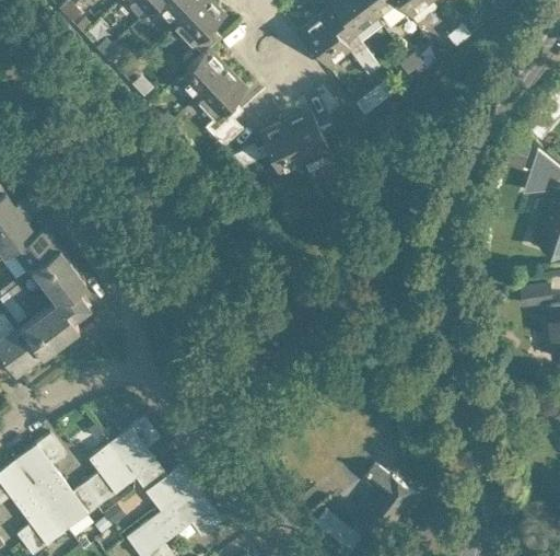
[(67,0),(59,8),(66,14),(74,6),(79,0),(67,0)]
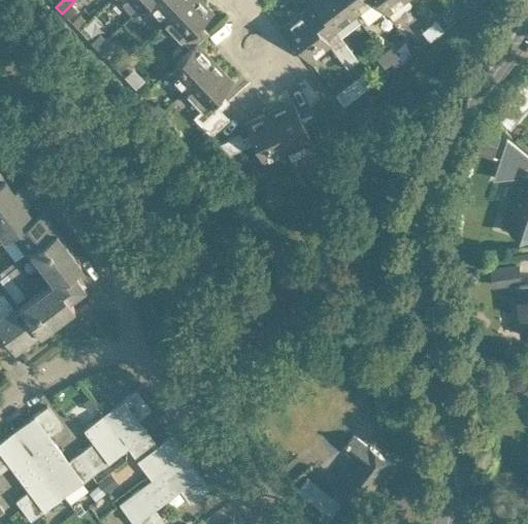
[(116,0),(133,18),(144,6),(151,0),(116,0)]
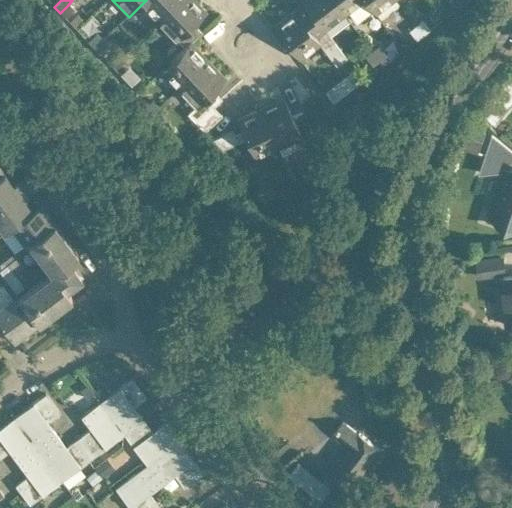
[(146,0),(140,6),(158,24),(183,0),(146,0)]
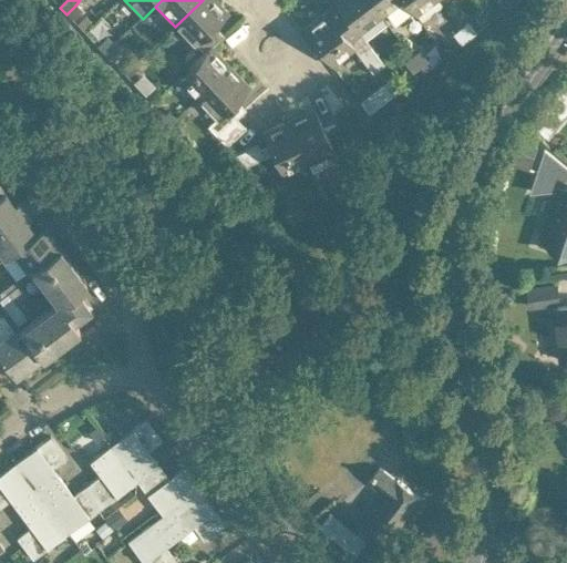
[(195,48),(195,47),(204,55),(210,49),(212,50),(223,38),(214,29),(227,16),(212,0),(203,0),(175,27),(195,48)]
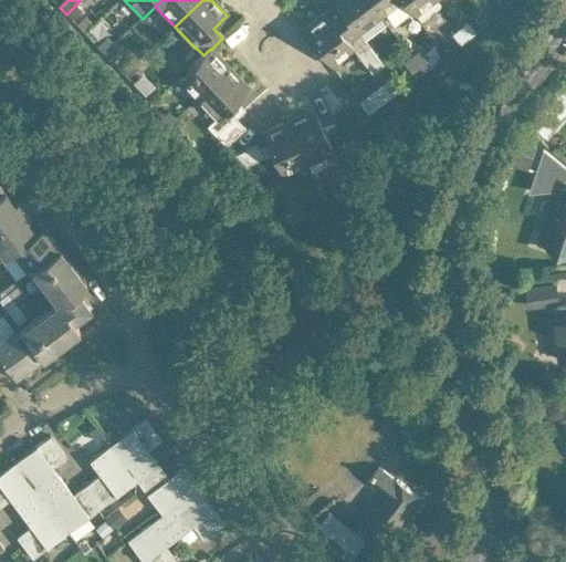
[(359,37),(360,35),(381,20),(367,0),(329,0),(346,21),(359,37)]
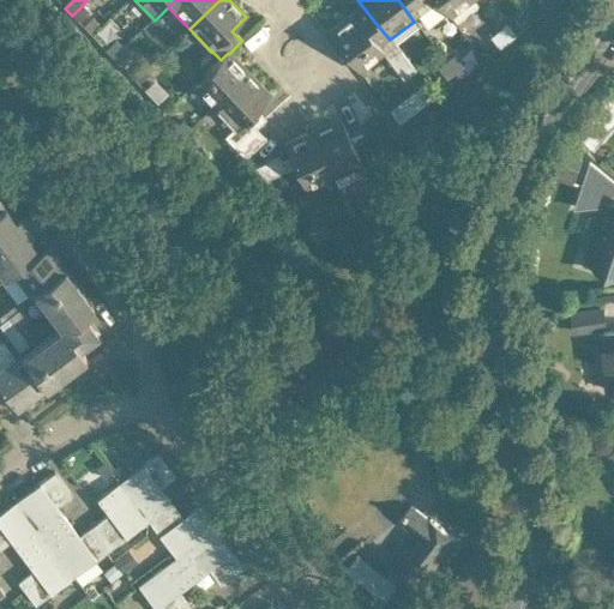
[(417,19),(426,30),(446,13),(435,0),(398,0),(414,22),(417,19)]
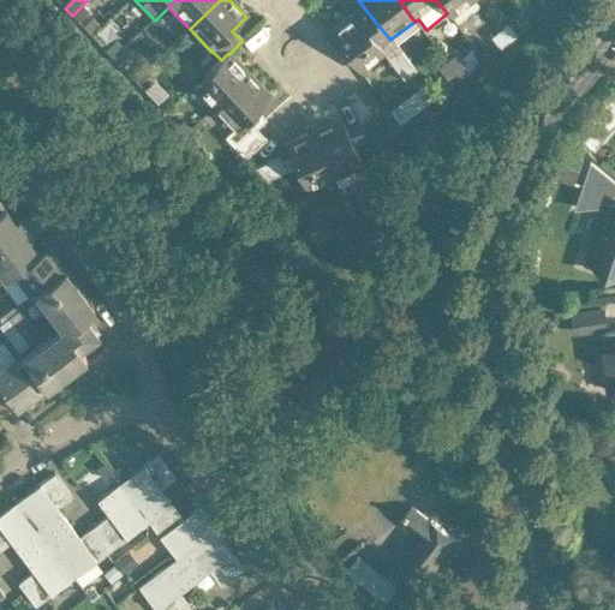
[(436,0),(447,13),(452,21),(476,1),(475,0),(436,0)]
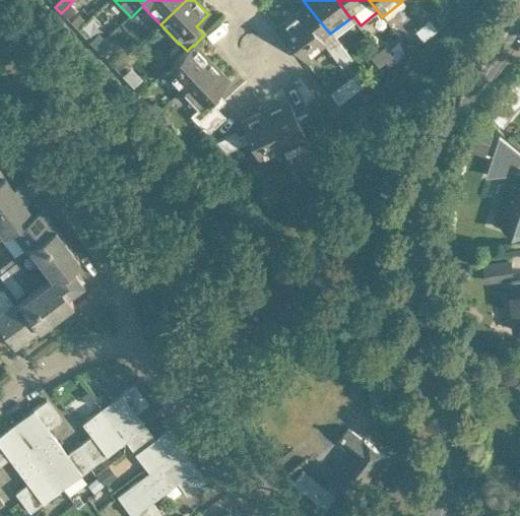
[(464,11),(470,6),(465,0),(460,0),(457,2),(464,11)]
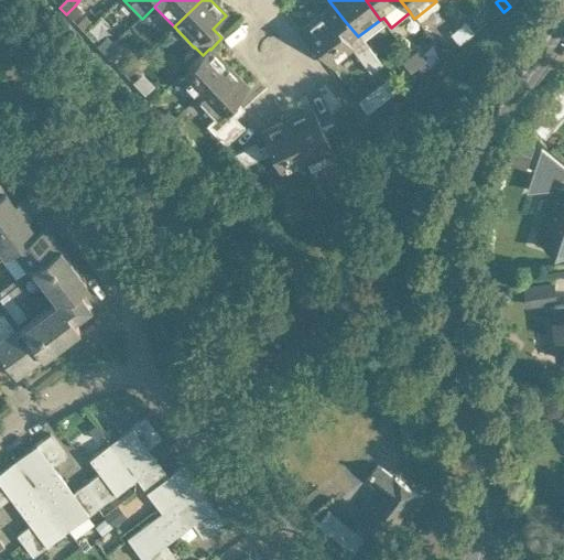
[(82,12),(75,6),(66,14),(72,21),(82,12)]
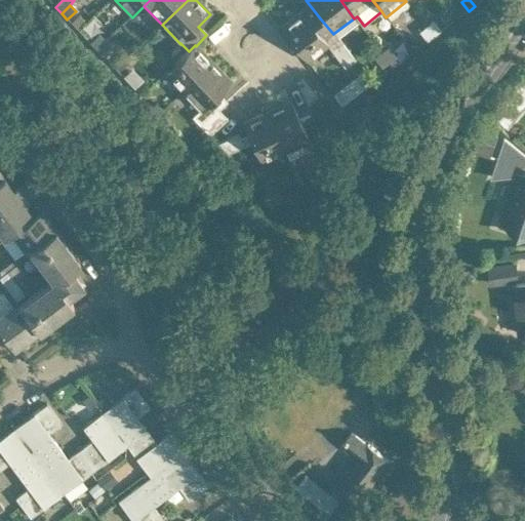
[(344,70),(356,62),(334,33),(333,34),(321,19),(313,27),(301,12),(280,29),(307,64),(327,48),(344,70)]
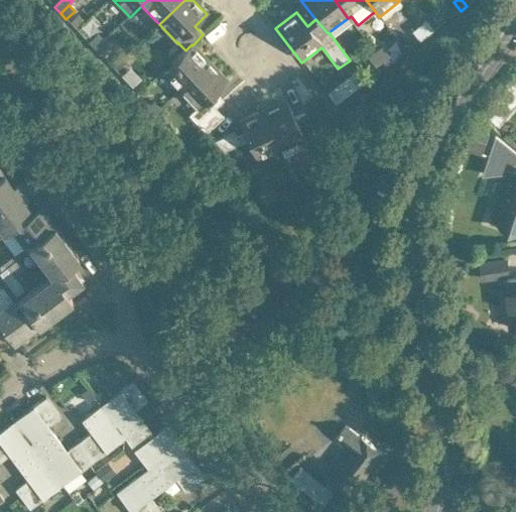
[(426,22),(420,28),(427,37),(434,31),(426,22)]
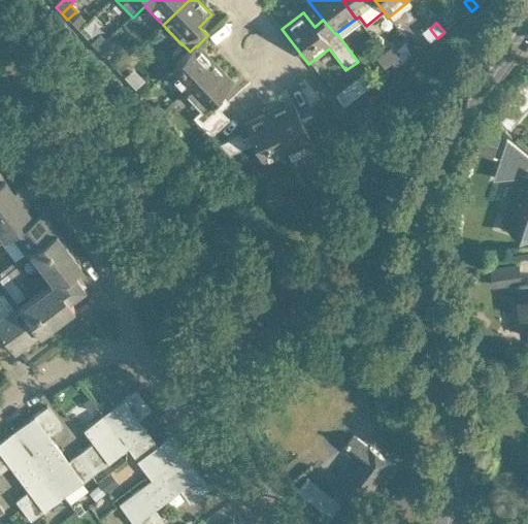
[(78,33),(87,42),(94,35),(86,27),(78,33)]
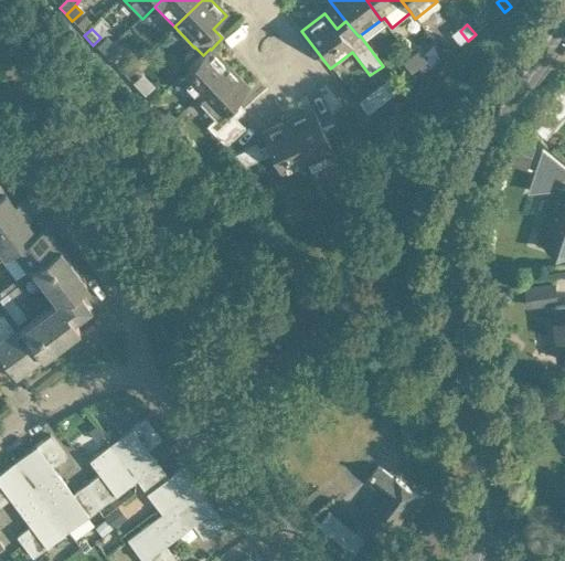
[(460,46),(468,41),(460,31),(452,38),(460,46)]
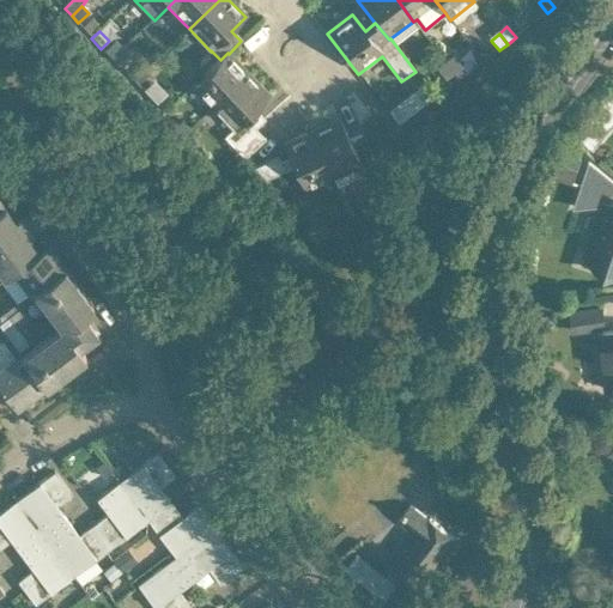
[(107,53),(113,60),(123,50),(117,43),(107,53)]
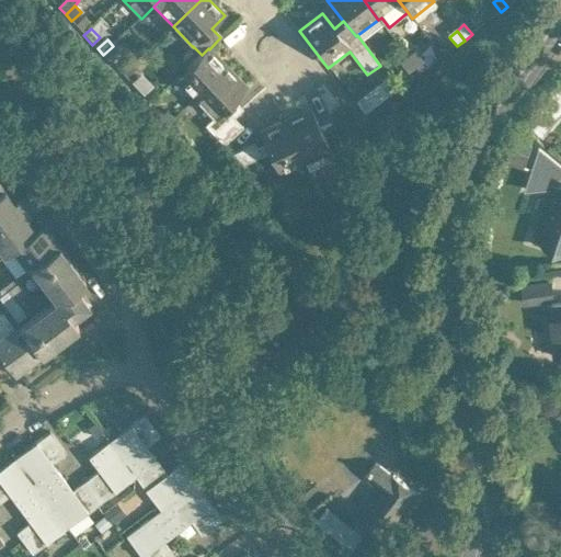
[(119,53),(113,46),(103,55),(110,61),(119,53)]
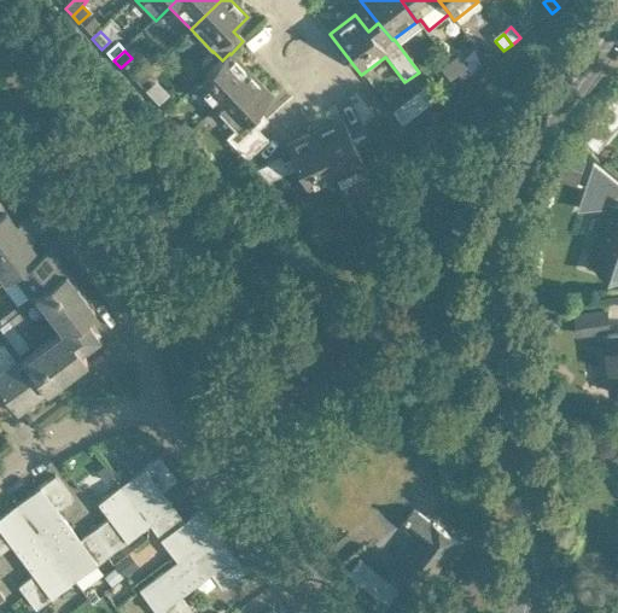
[(222,60),(193,88),(215,111),(251,76),(231,54),(229,53),(222,60)]
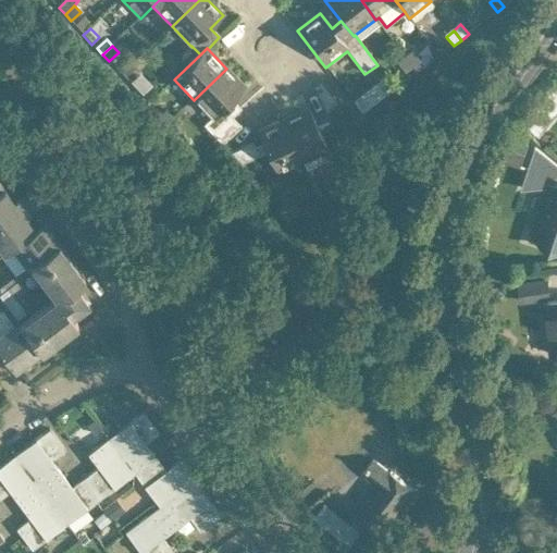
[(412,52),(405,58),(412,69),(420,63),(412,52)]
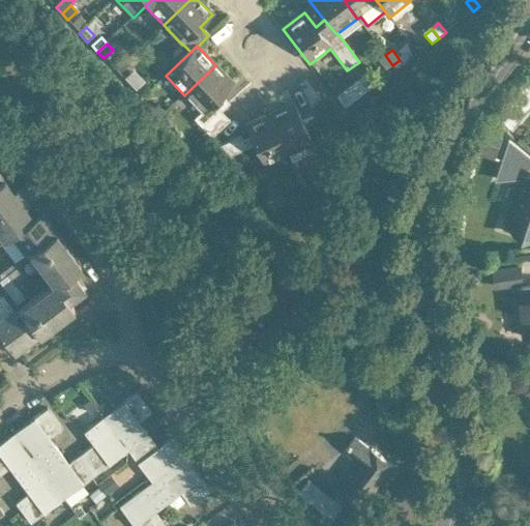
[(134,53),(115,71),(120,76),(138,57),(134,53)]
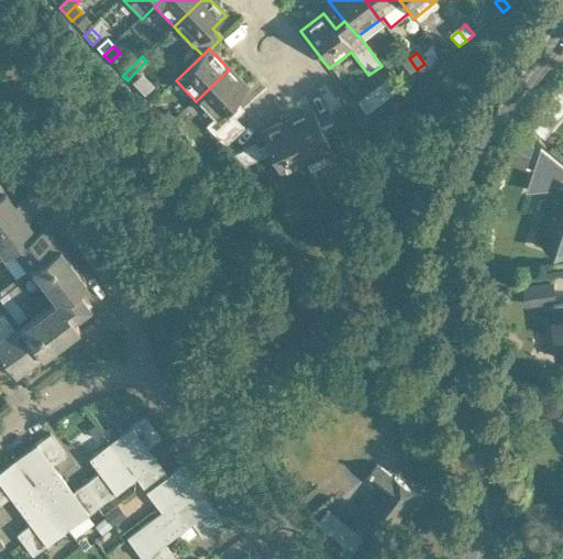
[(401,65),(409,75),(417,69),(409,58),(401,65)]
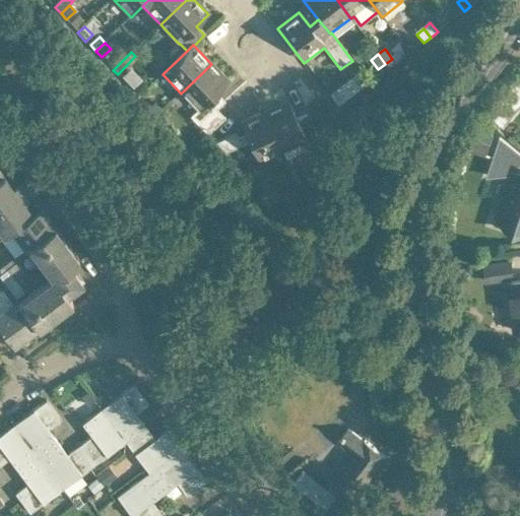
[(216,94),(229,82),(211,64),(181,93),(198,111),(190,118),(199,128),(224,104),(216,94)]
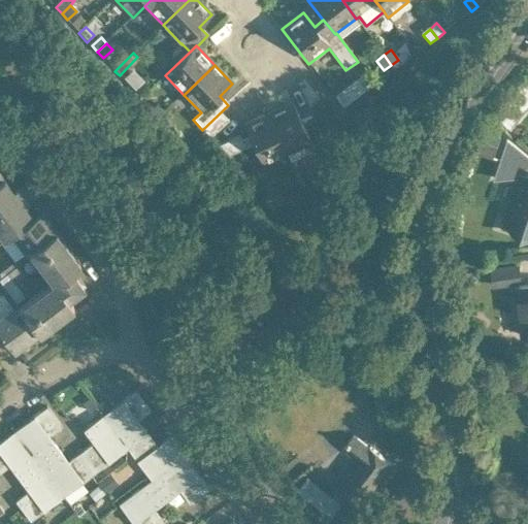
[(527,78),(495,119),(512,131),(527,110),(527,78)]
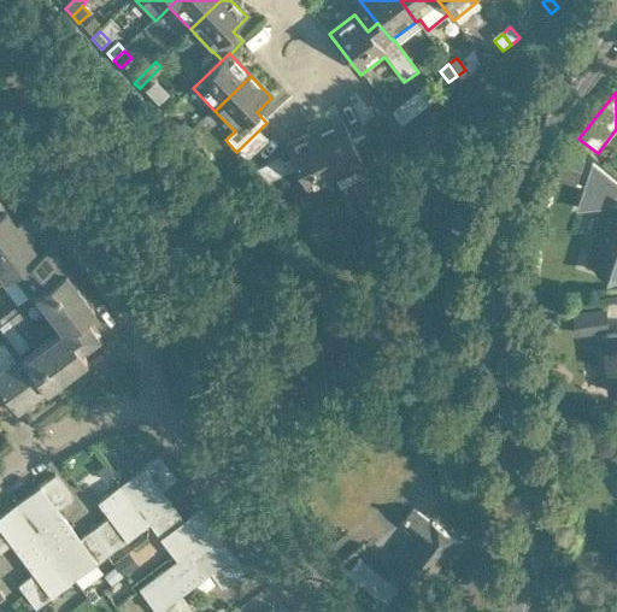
[(339,189),(368,176),(364,169),(377,164),(364,137),(351,143),(341,121),(313,134),(334,180),(339,189)]
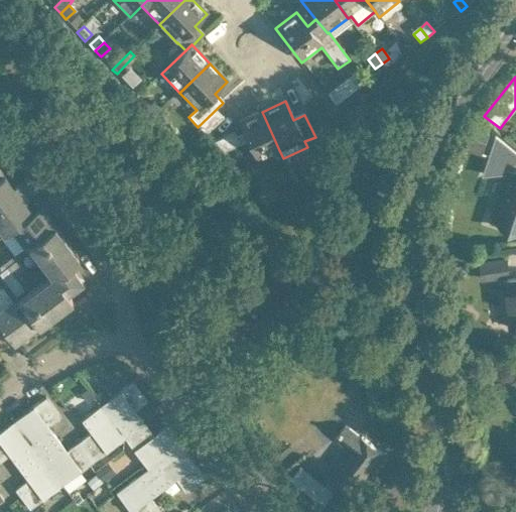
[(152,119),(161,110),(155,104),(146,113),(152,119)]
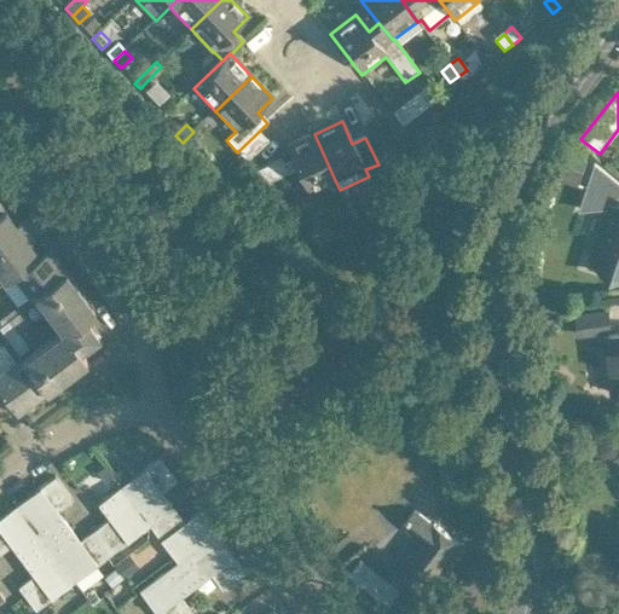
[(285,148),(307,193),(335,180),(314,134),(285,148)]
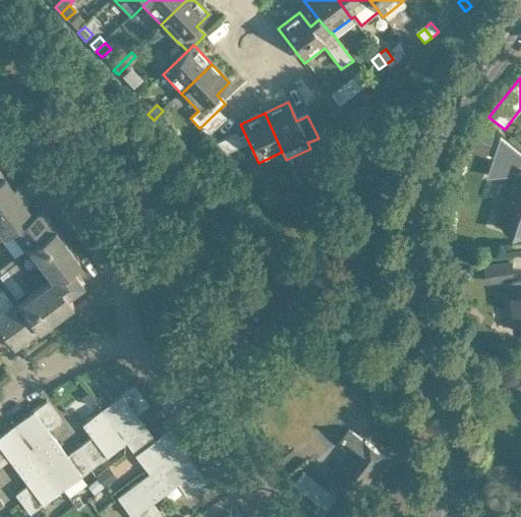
[(485,119),(473,137),(494,145),(496,136),(495,136),(497,128),(485,119)]
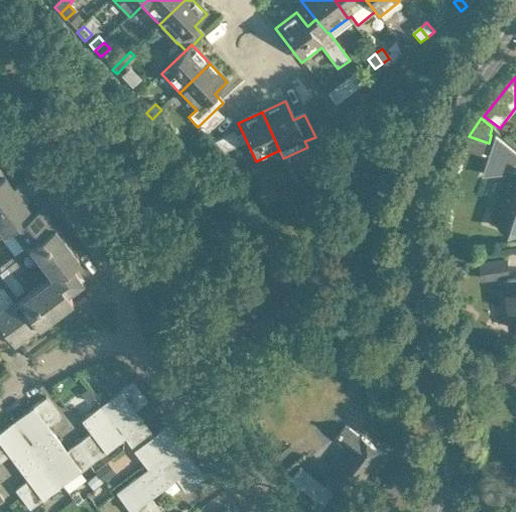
[(221,155),(240,146),(234,134),(212,143),(221,155)]
